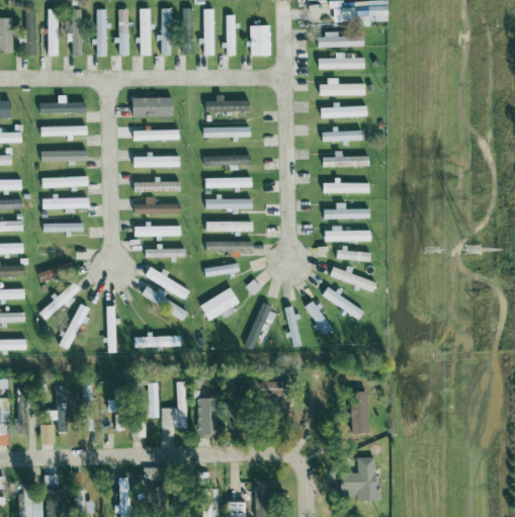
[(387,0),(329,1),(329,9),(333,8),(334,24),(372,23),(371,21),(388,21),(387,0)]
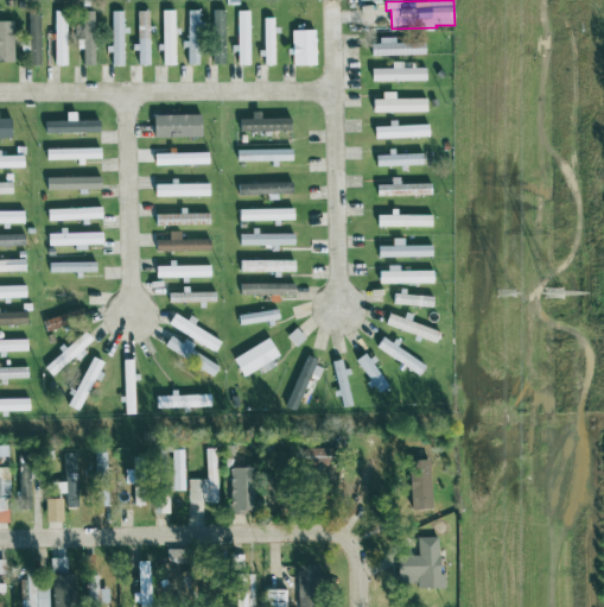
[(30,10),(30,39),(21,39),(23,50),(30,50),(30,65),(43,64),(40,10),(30,10)]
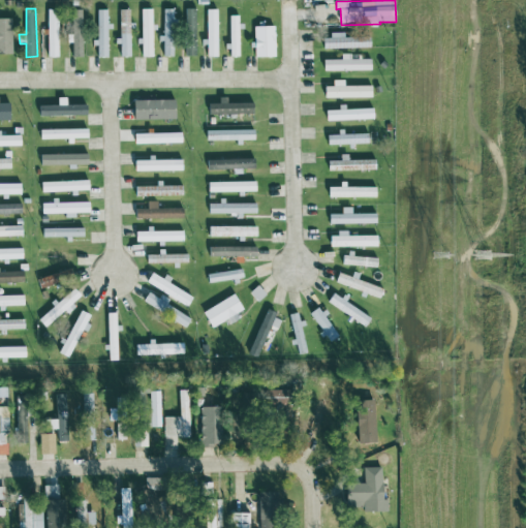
[(48,57),(59,57),(60,8),(49,8),(48,57)]
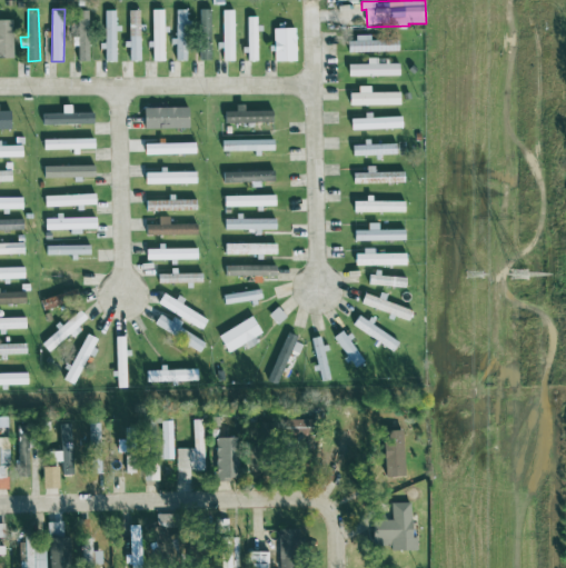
[(130,41),(129,41),(129,61),(144,60),(144,23),(142,23),(142,9),(130,10),(130,41)]
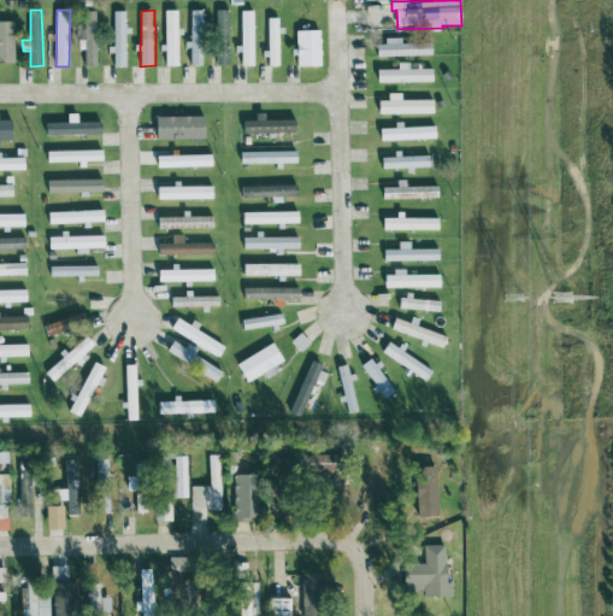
[(180,10),(166,10),(168,65),(181,65),(180,10)]
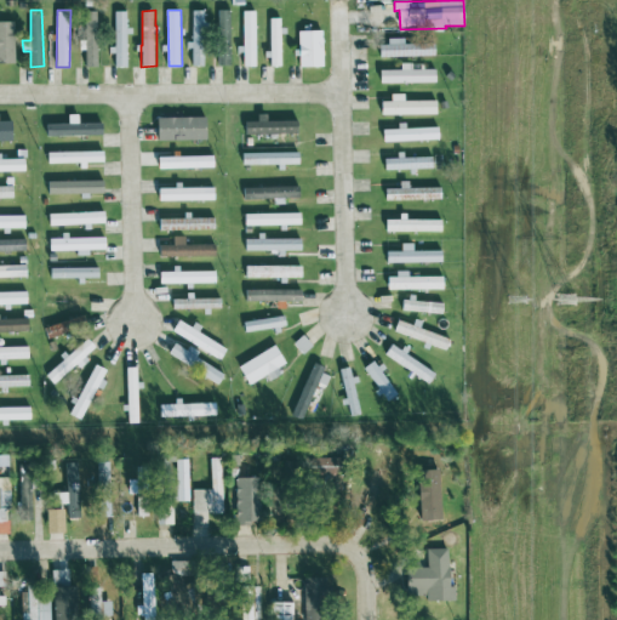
[(193,66),(206,66),(206,10),(192,10),(193,49),(193,66)]
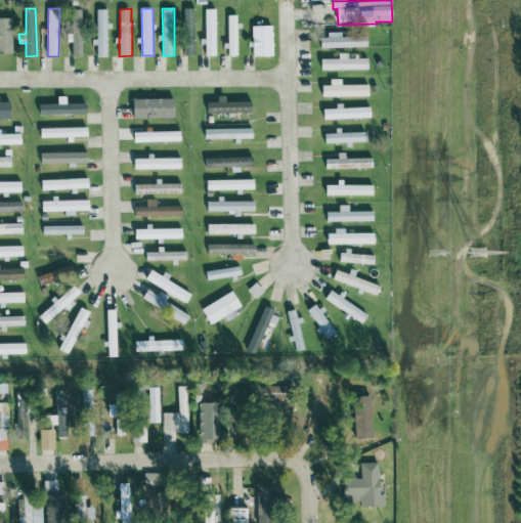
[(184,54),(196,55),(197,8),(185,8),(184,54)]
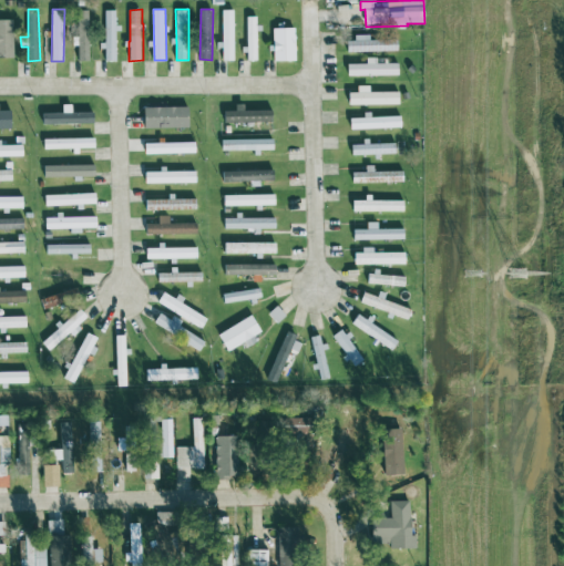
[(234,60),(235,10),(223,9),(223,44),(223,60),(234,60)]
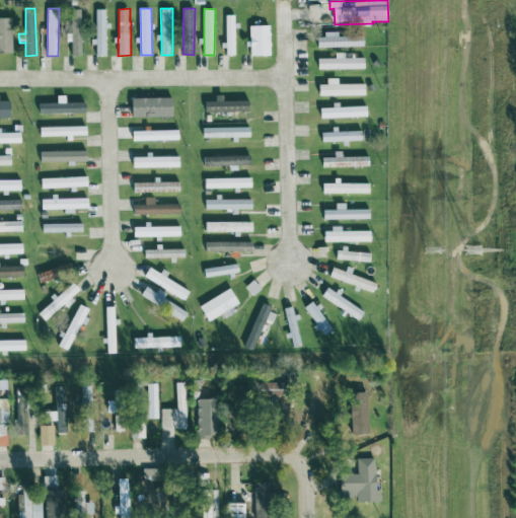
[(72,55),(83,55),(82,9),(71,9),(72,55)]
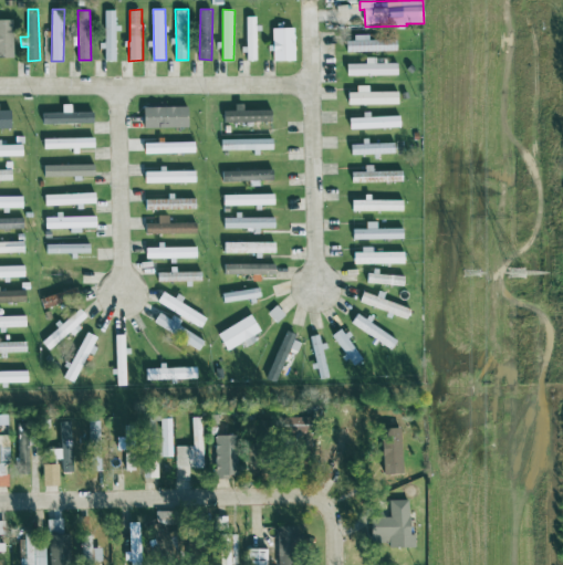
[(106,42),(104,42),(104,61),(118,61),(117,24),(117,10),(105,10),(106,42)]
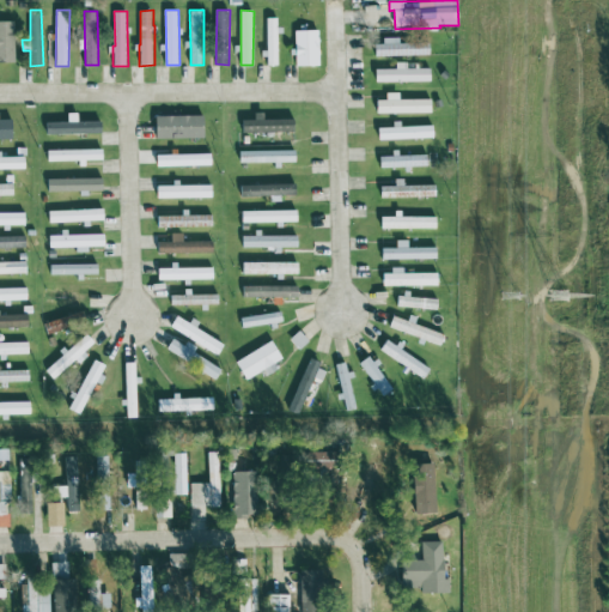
[(268,55),(268,65),(279,65),(280,17),(267,17),(266,55),(268,55)]
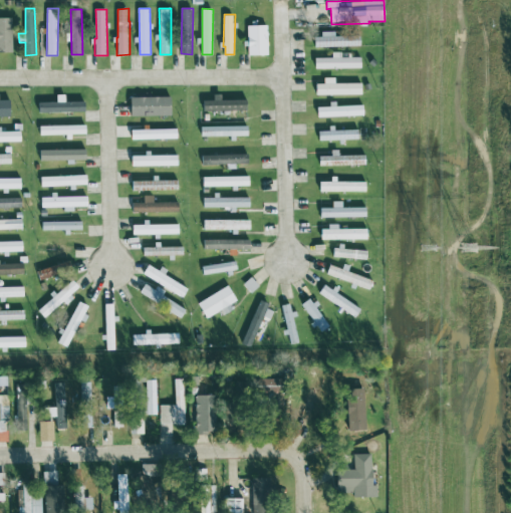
[(0,51),(13,51),(12,17),(0,17),(0,51)]
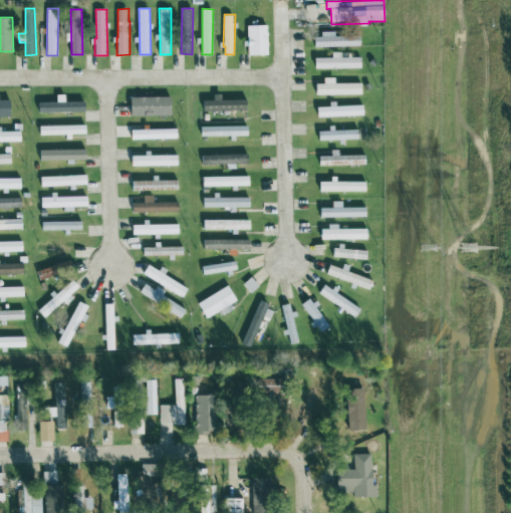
[(249,55),(269,54),(268,24),(248,25),(249,55)]
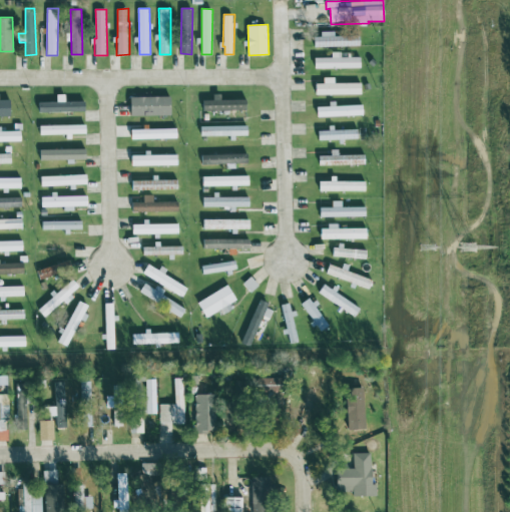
[(362,46),(362,35),(335,35),(335,33),(314,33),(315,47),(362,46)]
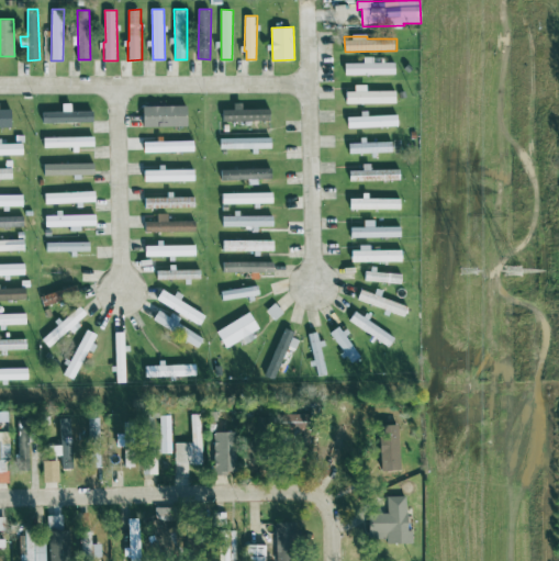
[(345,63),(345,75),(398,74),(398,62),(384,62),(375,62),(375,56),(365,56),(365,63),(345,63)]
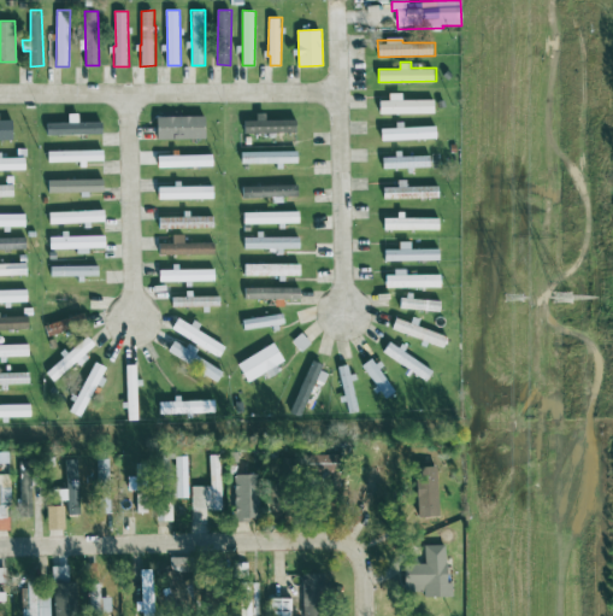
[(379,113),(436,113),(436,99),(404,99),(404,93),(389,93),(389,100),(379,100),(379,113)]
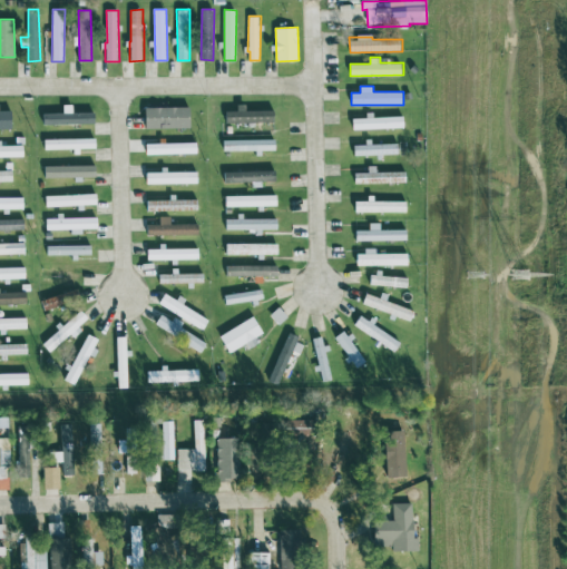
[(246,110),(246,104),(237,104),(237,110),(226,110),(226,123),(275,121),(274,109),(246,110)]
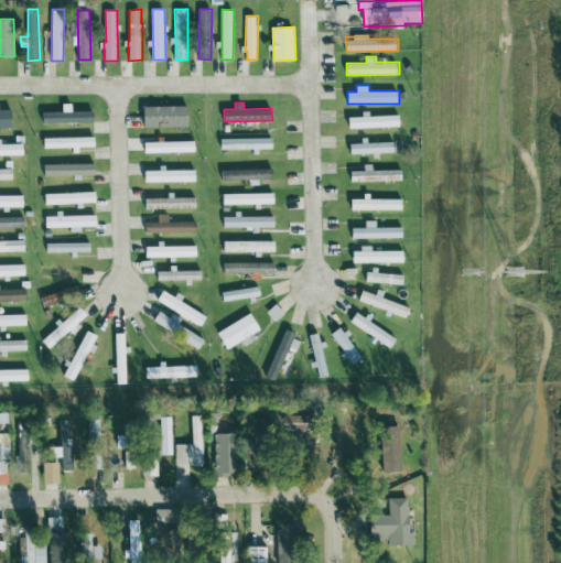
[(189,127),(189,105),(142,106),(143,127),(189,127)]
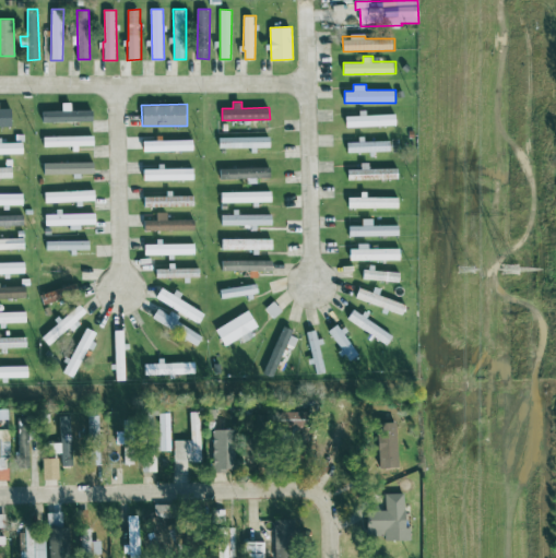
[(11,108),(0,107),(0,127),(11,127),(11,108)]
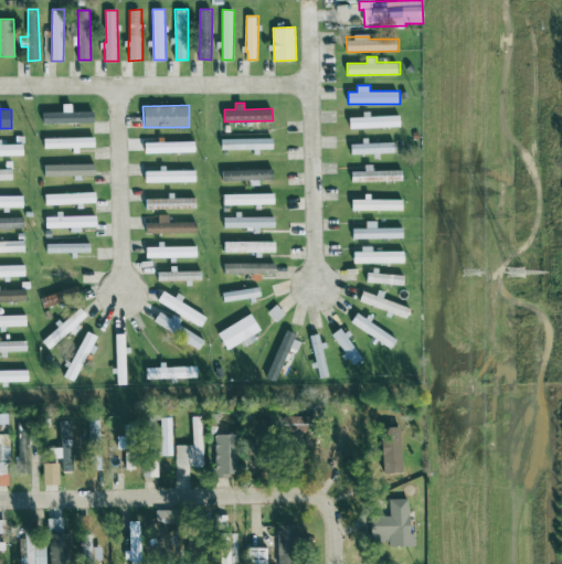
[(94,110),(42,112),(42,124),(94,123),(94,110)]
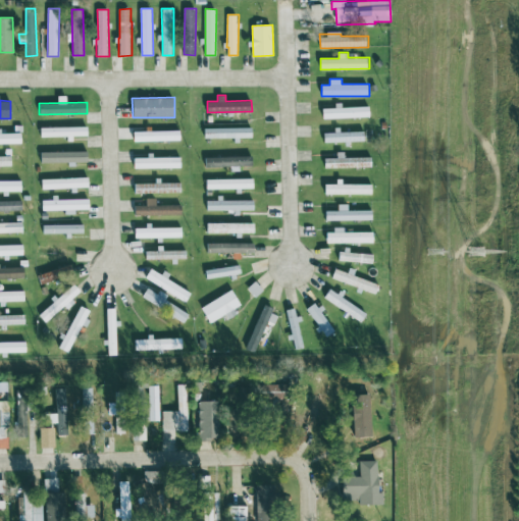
[(335,108),(322,108),(323,118),(371,116),(370,105),(335,107),(335,108)]
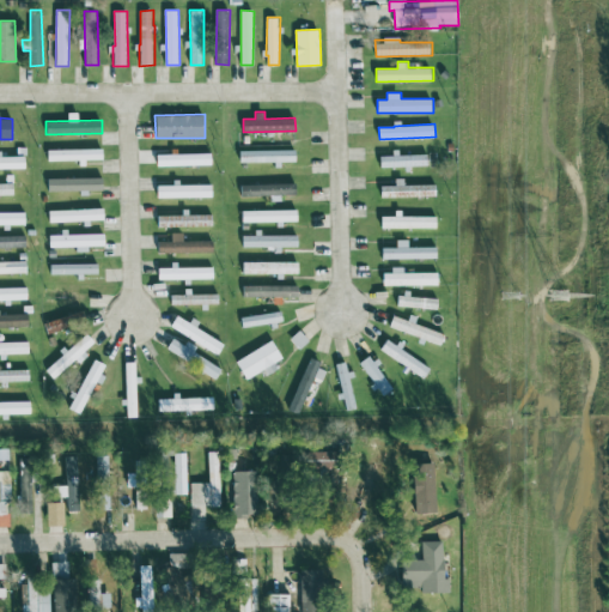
[(47,150),(48,162),(86,162),(86,161),(104,159),(103,149),(47,150)]
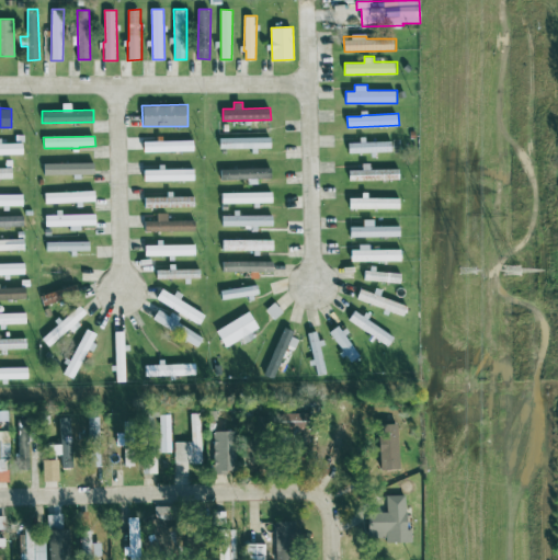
[(219,138),(219,150),(259,149),(259,148),(272,148),(272,137),(219,138)]
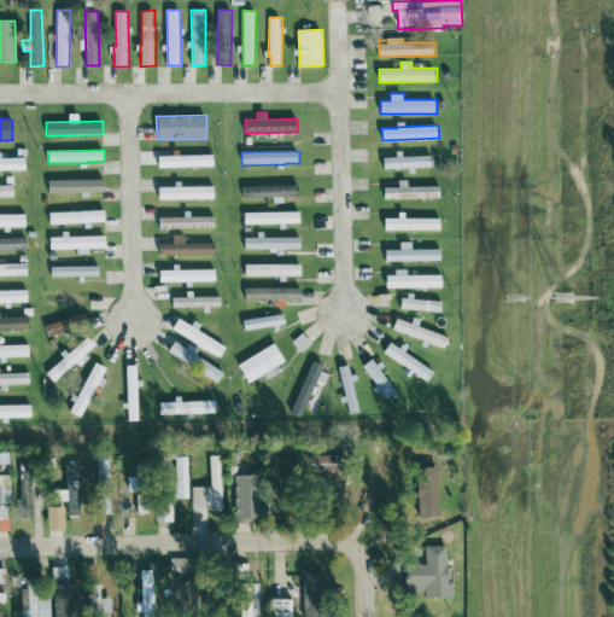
[(0,169),(27,170),(27,157),(1,157),(1,152),(0,152),(0,169)]
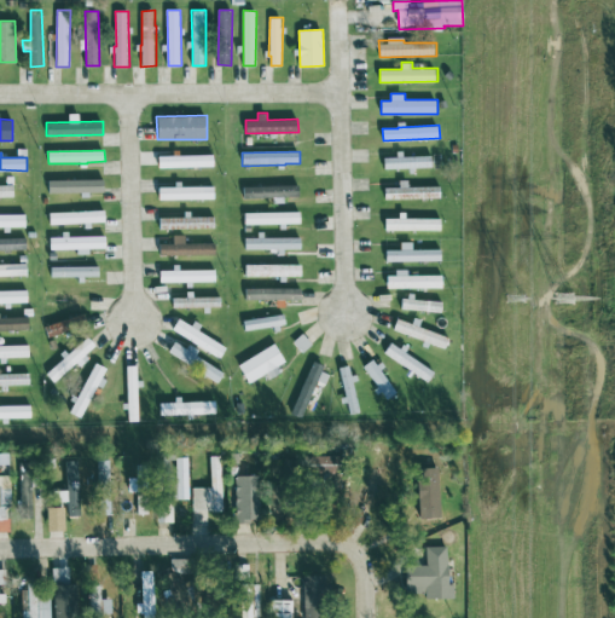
[(415,168),(434,167),(433,154),(396,155),(396,156),(383,157),(384,169),(415,169),(415,168)]
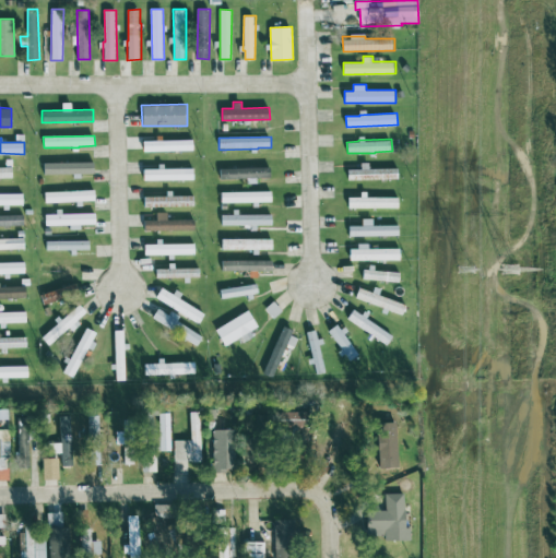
[(193,151),(193,140),(143,141),(143,152),(193,151)]
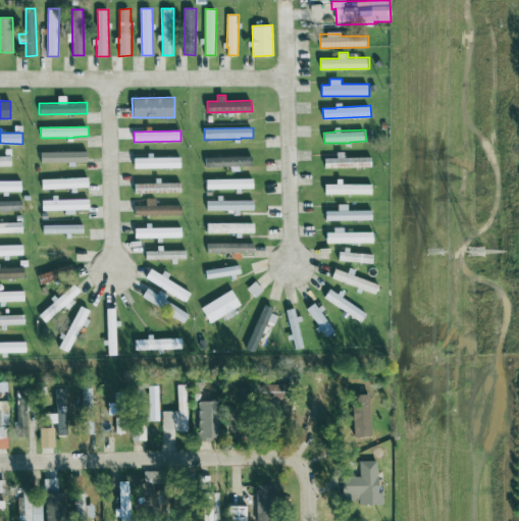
[(41,152),(41,163),(89,162),(89,151),(41,152)]
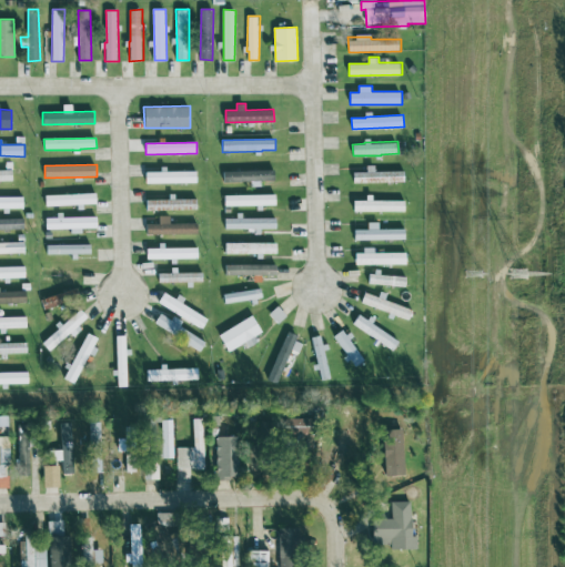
[(0,181),(14,181),(13,170),(0,169),(0,181)]
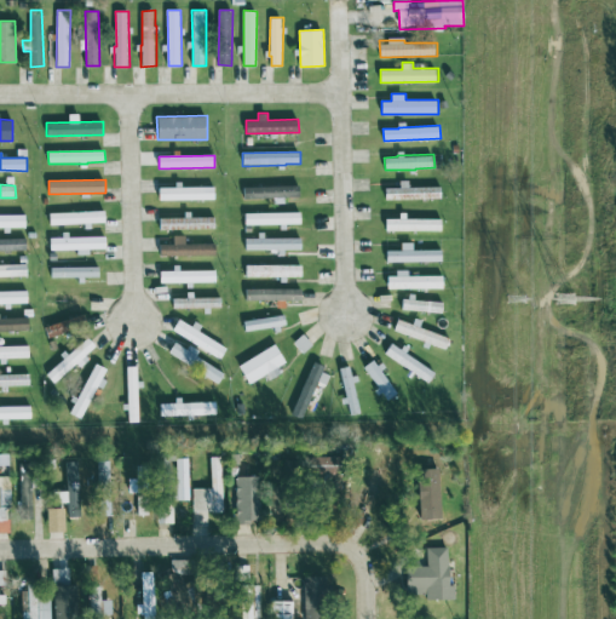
[(386,200),(442,199),(442,184),(401,185),(401,188),(385,188),(386,200)]
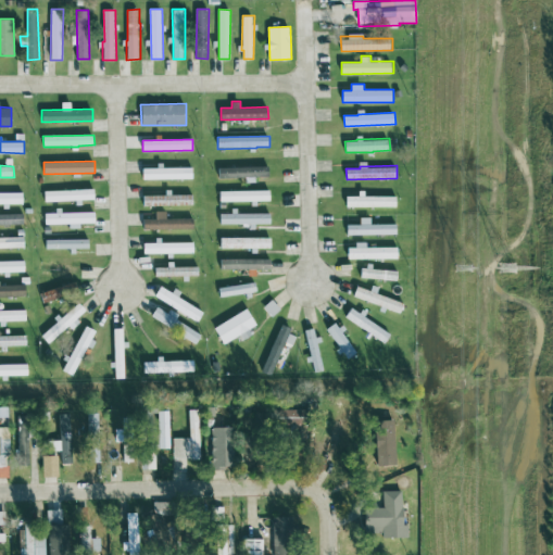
[(269,176),(269,166),(218,167),(220,178),(269,176)]
